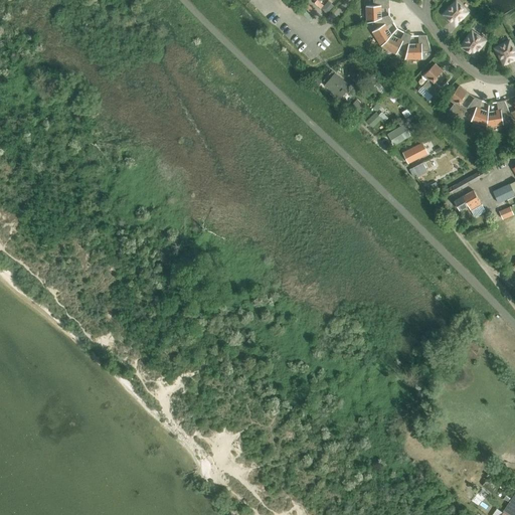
[(373,0),(373,6),(366,6),(367,23),(374,21),(378,20),(377,11),(379,11),(379,8),(389,8),(389,0),(387,0),(373,0)]
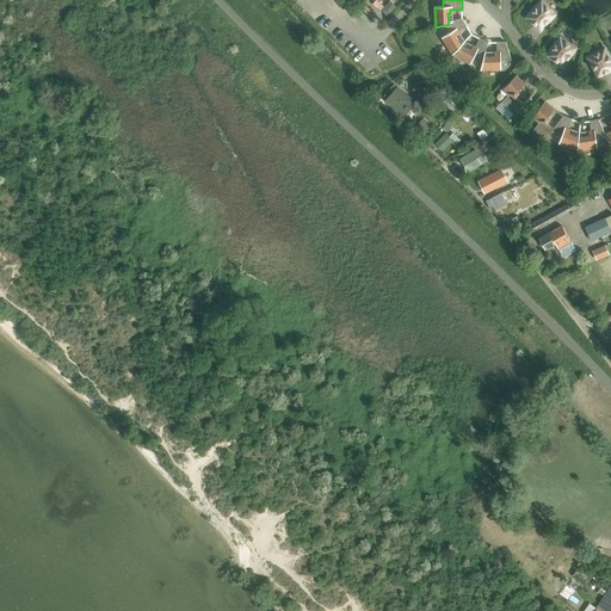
[(389,2),(381,11),(388,17),(396,8),(389,2)]
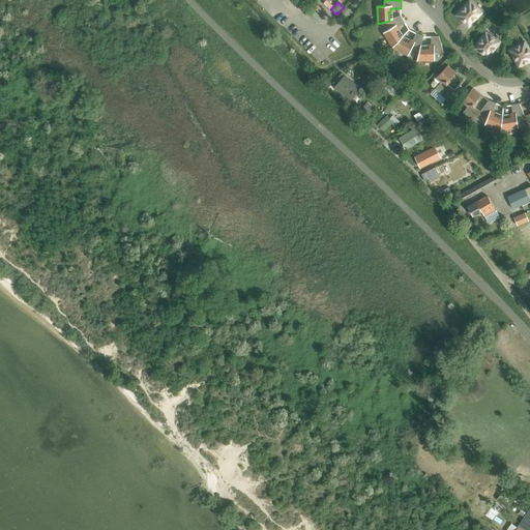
[(470,2),(458,15),(468,25),(480,12),(470,2)]
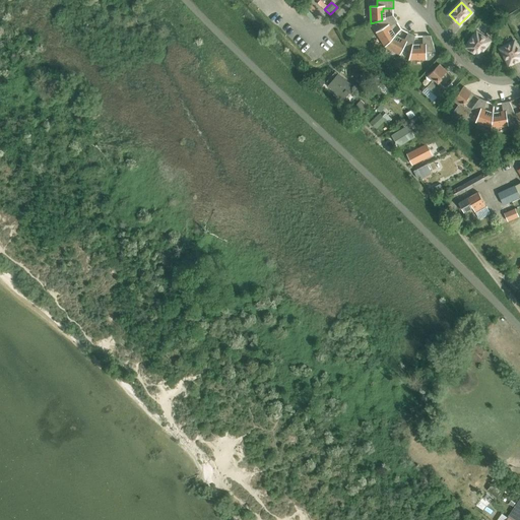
[(382,28),(376,31),(385,47),(393,39),(388,31),(390,30),(388,28),(397,22),(394,16),(382,20),(378,21),(382,28)]
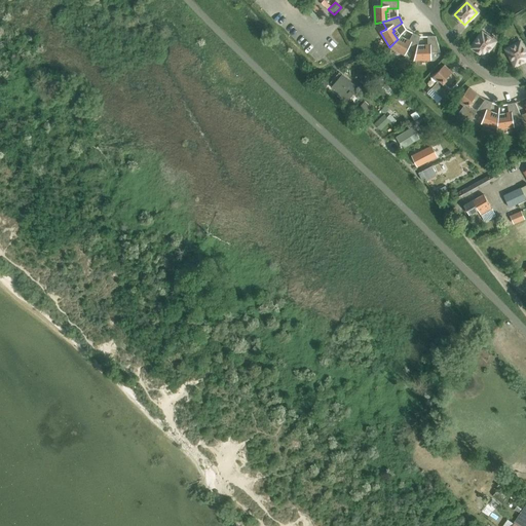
[(398,39),(389,47),(405,55),(408,48),(416,52),(416,49),(420,37),(413,33),(408,43),(406,42),(405,43),(398,39)]
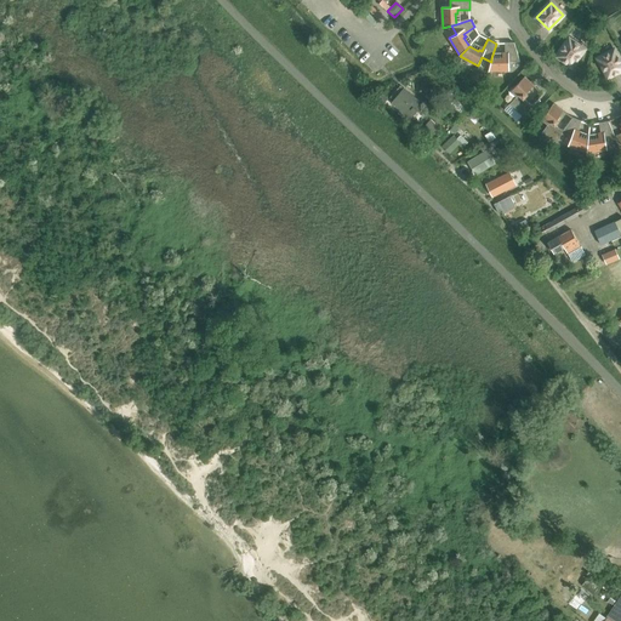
[(569,40),(558,56),(571,66),(584,50),(569,40)]
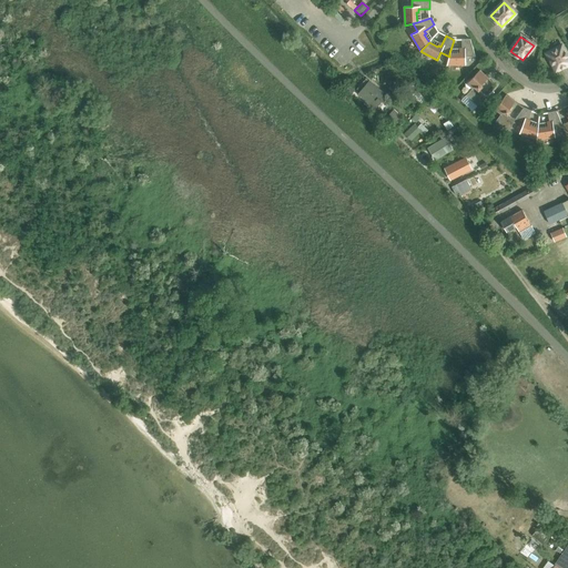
[(449,57),(447,66),(466,64),(466,57),(476,57),(470,39),(462,39),(462,51),(459,51),(459,53),(449,53),(449,57)]
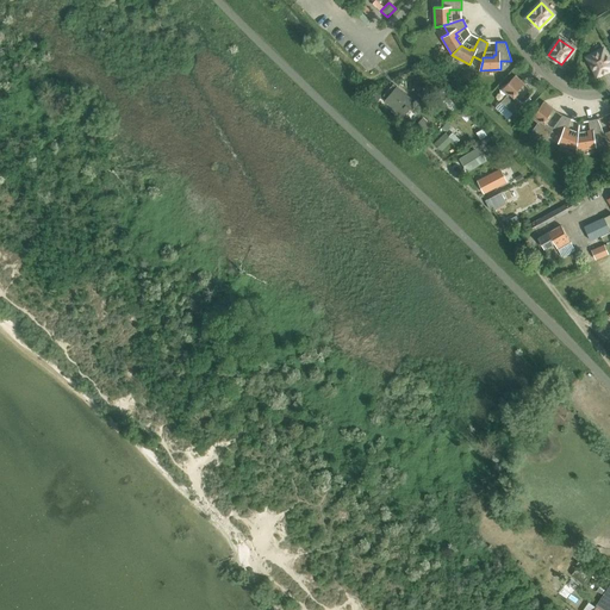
[(609,62),(603,50),(589,57),(598,75),(609,68),(609,62)]
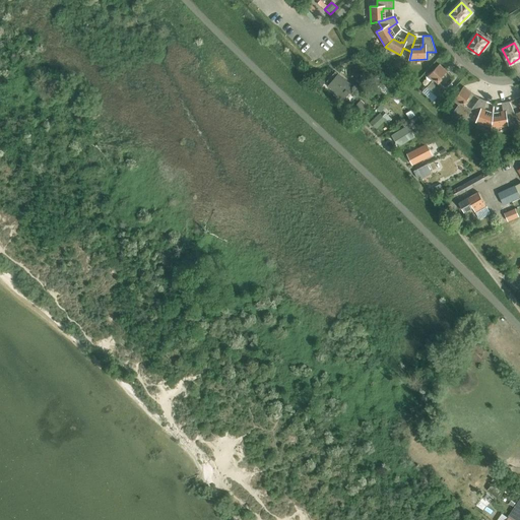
[(433,81),(427,87),(437,96),(442,92),(445,88),(439,82),(442,80),(440,78),(447,71),(440,64),(428,76),(433,81)]
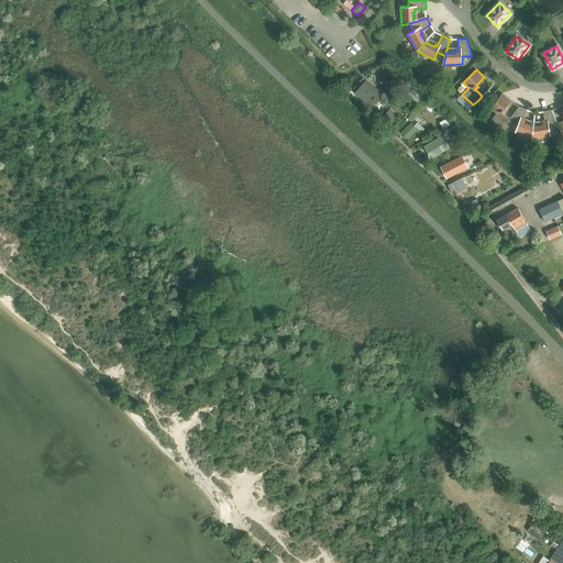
[(363,78),(354,88),(357,91),(355,94),(372,107),(383,95),(363,78)]
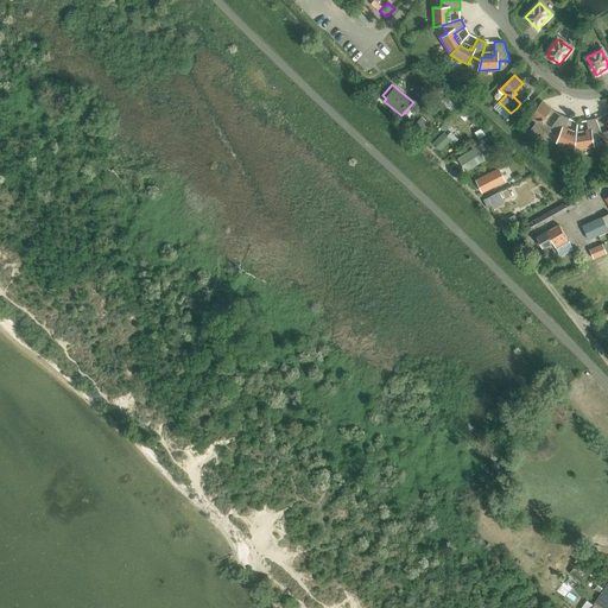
[(542,101),(530,118),(537,122),(531,131),(544,140),(550,131),(552,128),(544,122),(546,120),(545,118),(551,108),(542,101)]
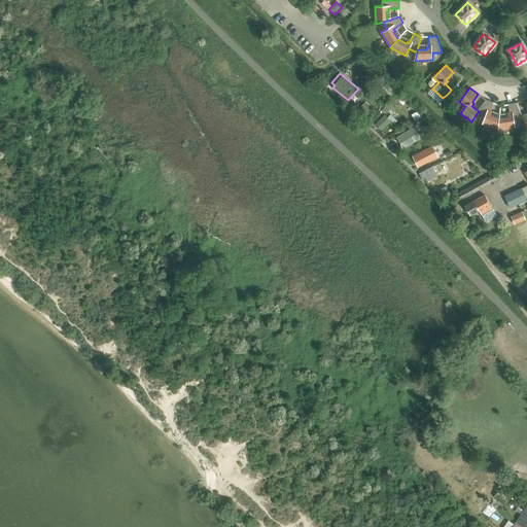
[(443,98),(440,102),(444,106),(452,97),(448,94),(443,98)]
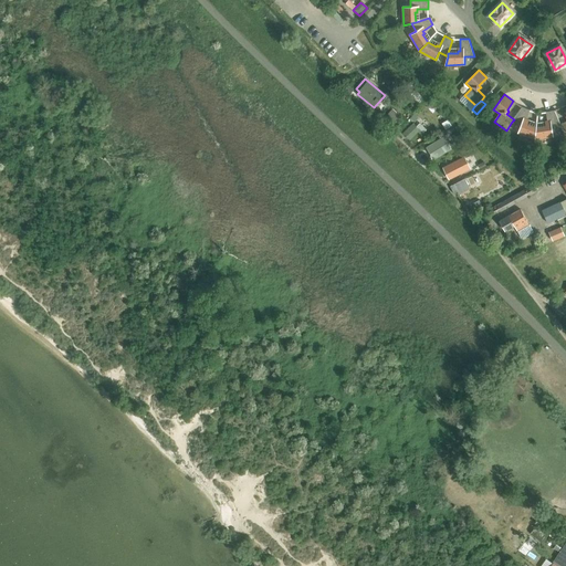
[(514,119),(512,122),(521,125),(517,133),(535,139),(536,127),(526,124),(527,122),(525,122),(530,111),(522,107),(514,119)]
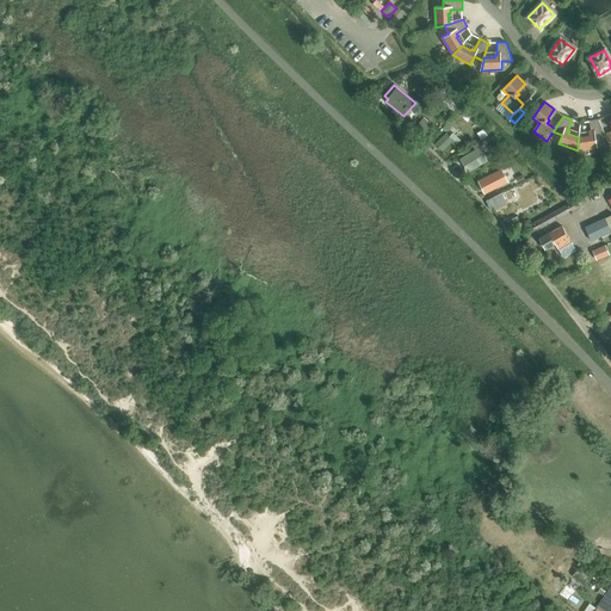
[(424,118),(415,127),(420,130),(426,135),(433,127),(424,118)]
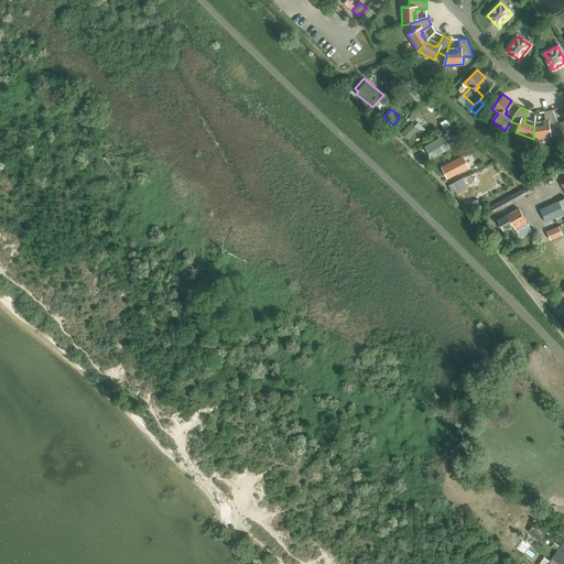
[(534,127),(533,139),(552,137),(551,128),(560,127),(559,125),(552,110),(544,111),(545,123),(543,123),(544,126),(534,127)]
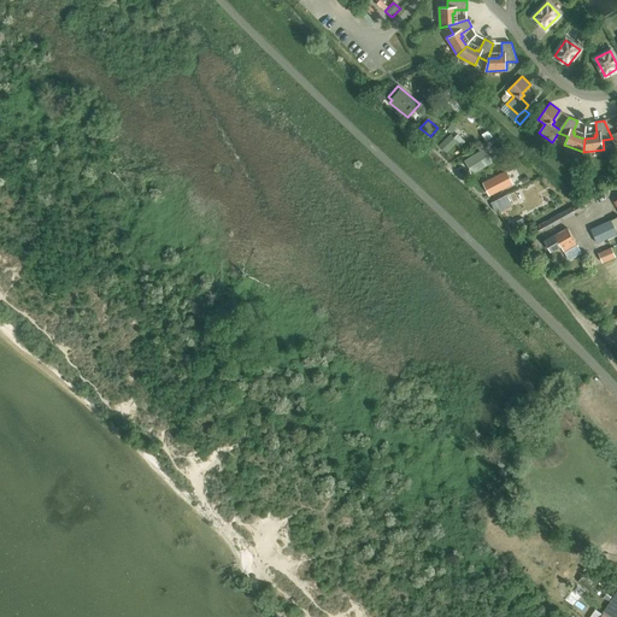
[(489,130),(483,134),(487,140),(493,136),(489,130)]
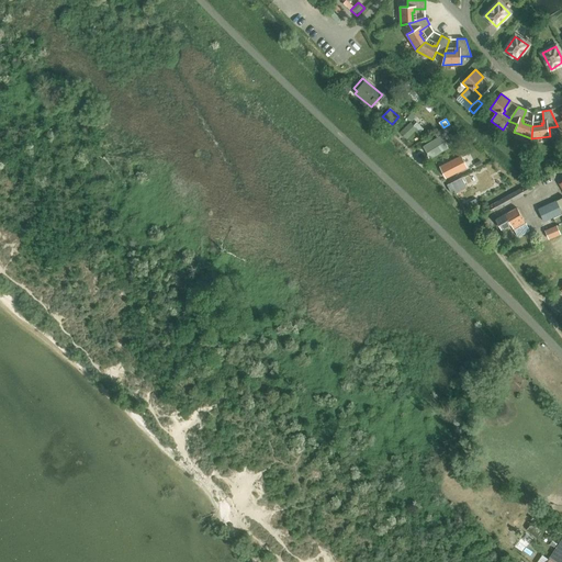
[(411,122),(401,132),(404,136),(406,138),(415,131),(418,134),(424,128),(417,122),(414,125),(411,122)]
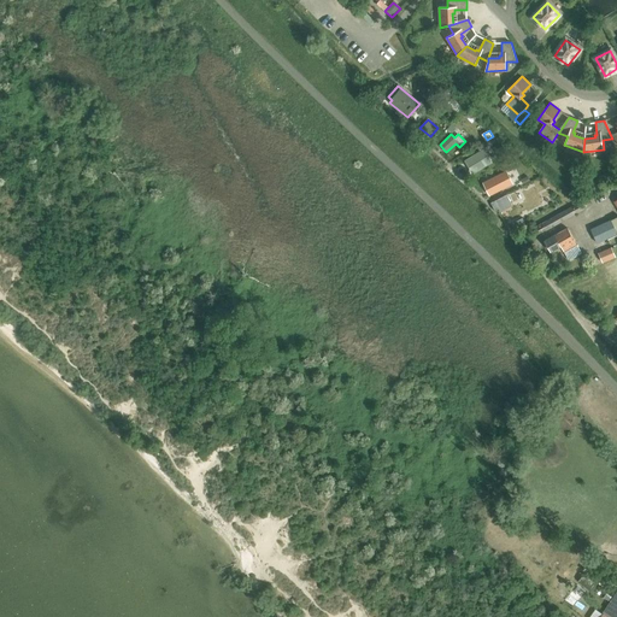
[(472,163),(468,165),(474,174),(491,163),(482,148),(487,146),(485,142),(476,147),(480,152),(470,158),(472,163)]
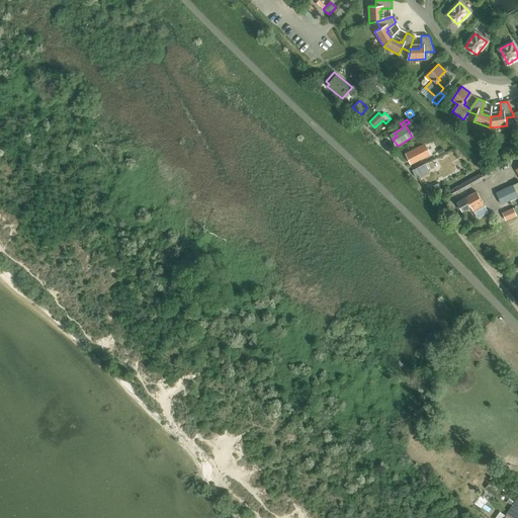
[(419,147),(406,154),(412,165),(431,154),(425,143),(423,145),(419,146),(419,147)]
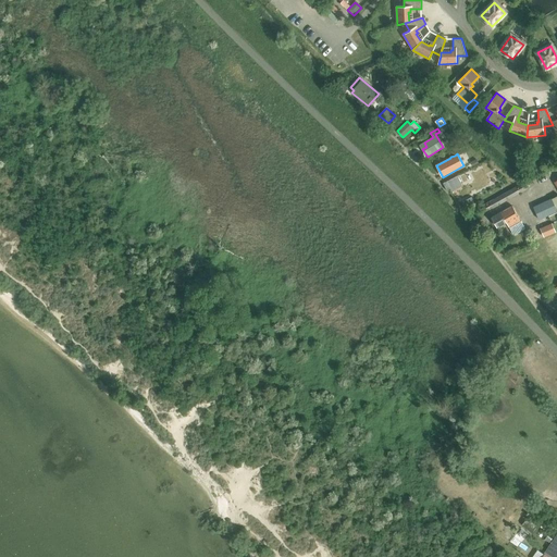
[(457,175),(443,183),(447,192),(449,190),(461,184),(457,175)]
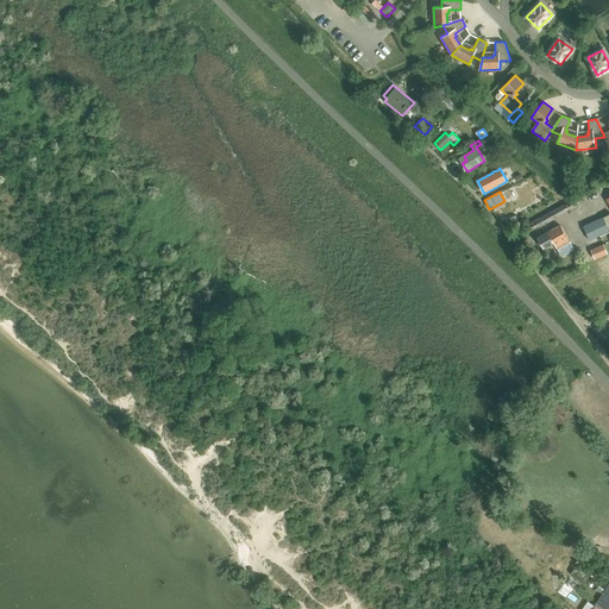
[(573,200),(533,223),(535,227),(538,226),(538,227),(577,207),(573,200)]
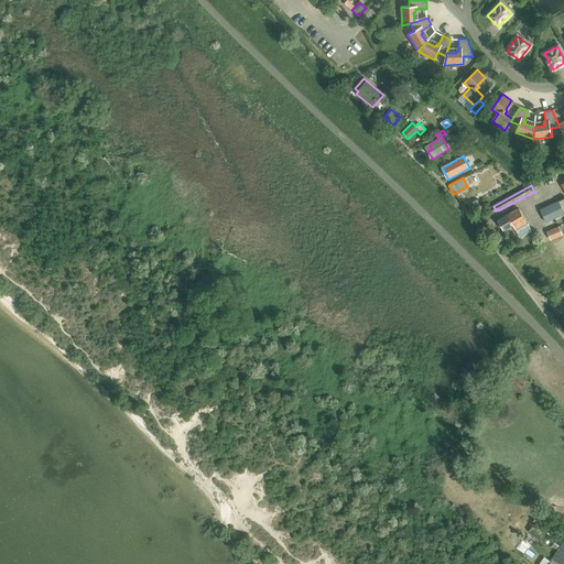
[(563,212),(559,201),(540,209),(542,215),(546,223),(563,214),(563,212)]
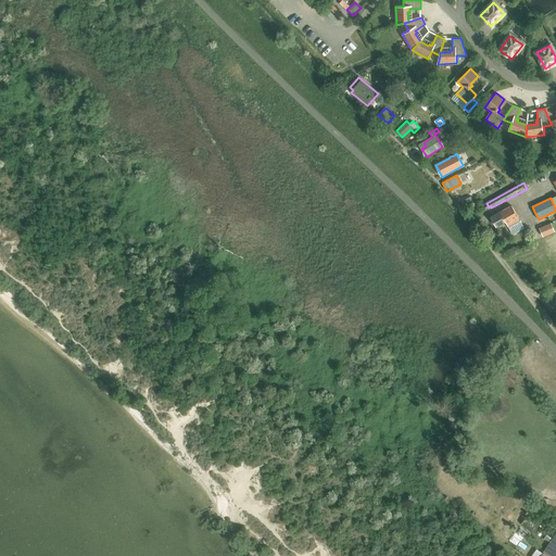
[(512,205),(491,217),(496,227),(505,222),(513,235),(525,228),(512,205)]
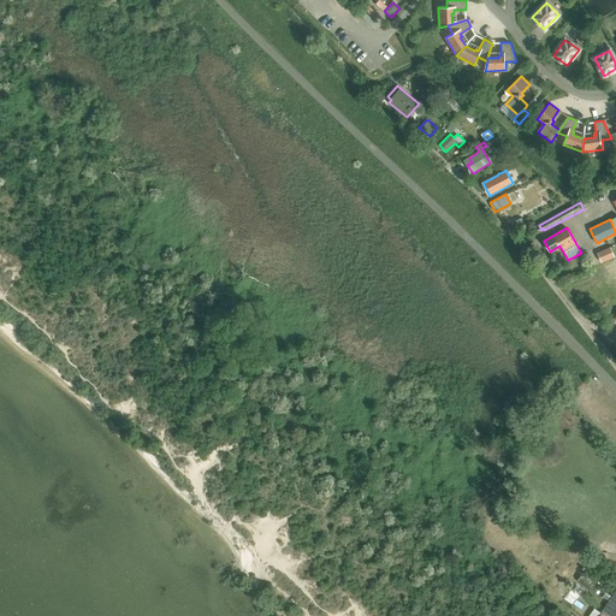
[(610,247),(598,253),(602,262),(615,256),(610,247)]
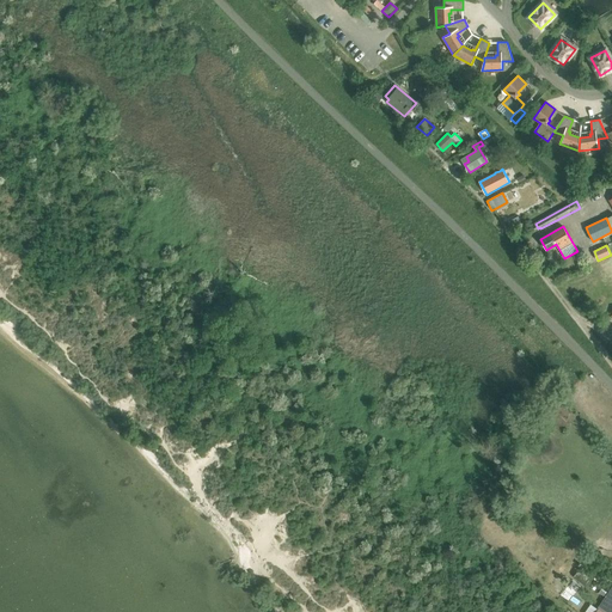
[(611,611),(611,589),(603,603),(595,611),(611,611)]
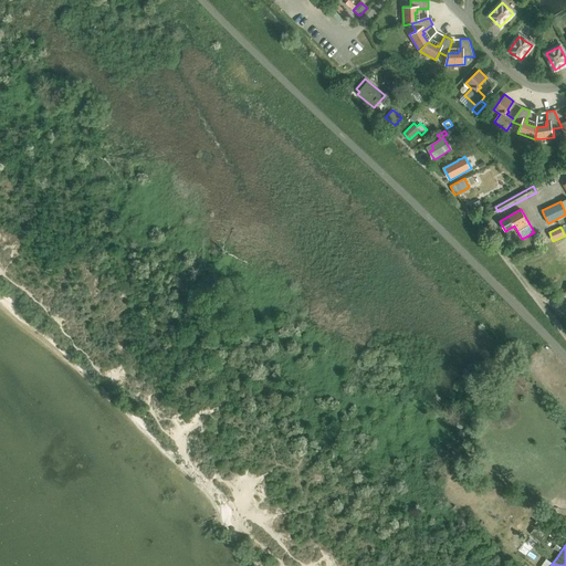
All buildings are outlined.
